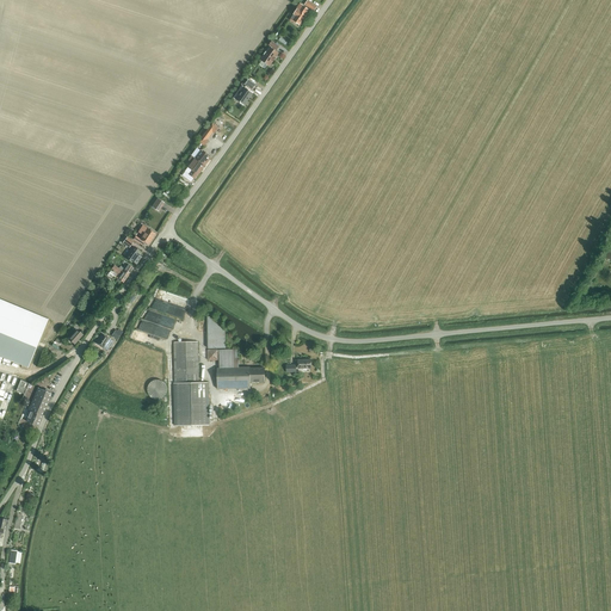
[(308,1),(306,5),(314,11),(318,7),(308,1)]
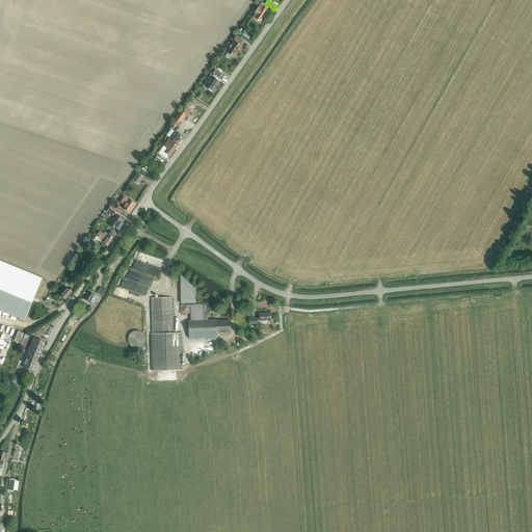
[(260,21),(261,21),(266,14),(265,14),(268,8),(262,3),(259,7),(259,8),(256,12),(258,14),(255,19),(259,21),(260,21)]
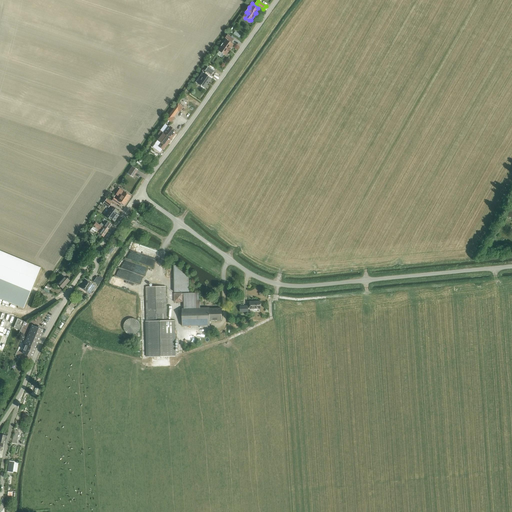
[(226,55),(229,51),(229,52),(231,49),(231,48),(234,45),(227,40),(224,44),(223,43),(221,46),(222,46),(219,50),(226,55)]
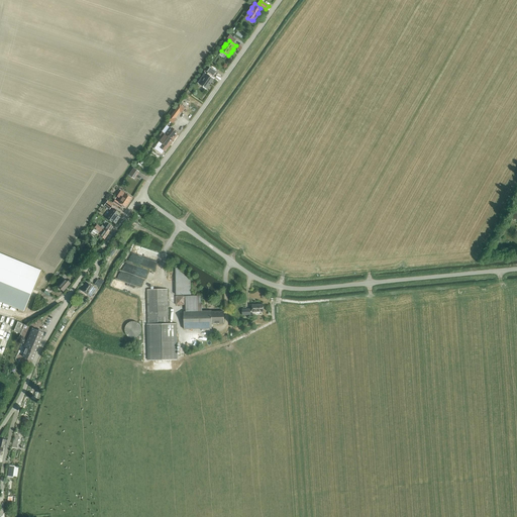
[(200,84),(207,89),(214,79),(211,78),(213,76),(216,73),(210,69),(208,72),(208,73),(207,75),(205,73),(202,77),(204,78),(200,84)]
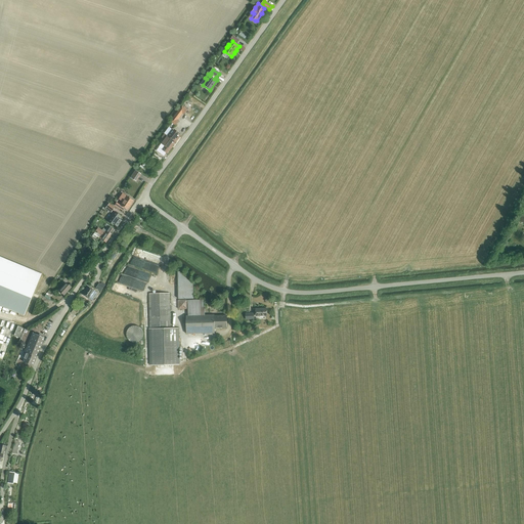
[(182,113),(184,115),(187,111),(182,106),(171,122),(176,125),(179,122),(176,120),(182,113)]
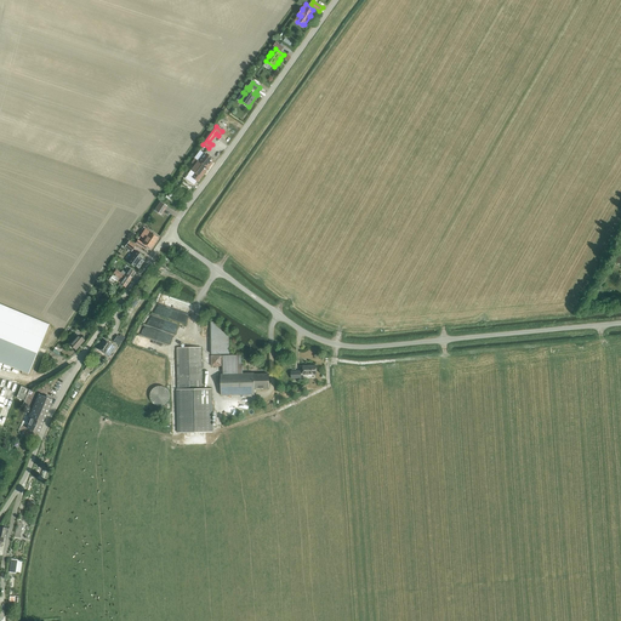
[(198,182),(214,160),(204,153),(199,161),(195,159),(193,163),(195,164),(194,165),(195,165),(194,166),(193,165),(192,166),(193,167),(192,170),(197,174),(193,178),(198,182)]
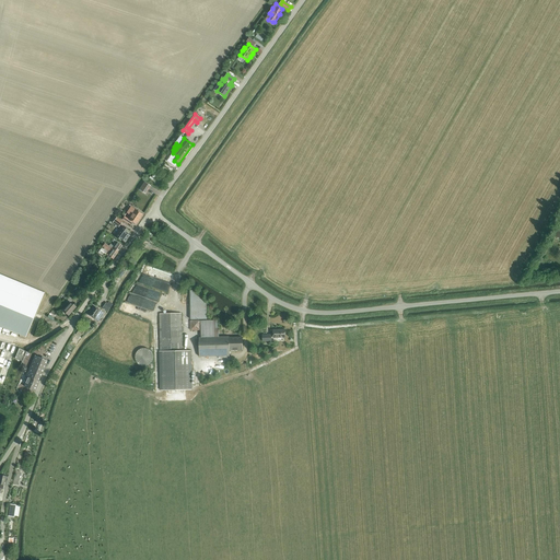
[(146,183),(140,190),(147,195),(152,186),(146,183)]
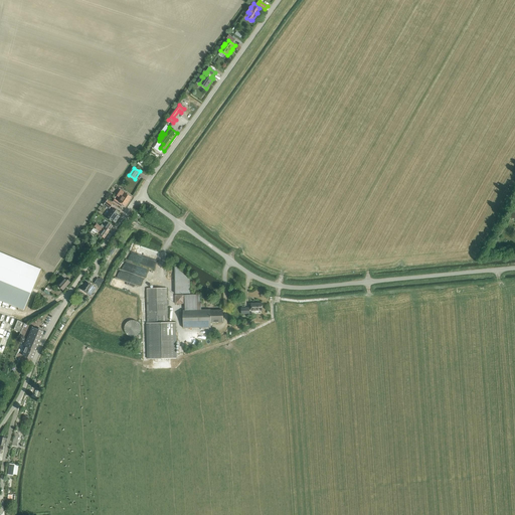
[(122,204),(125,206),(131,197),(124,192),(124,193),(121,191),(118,196),(121,198),(118,202),(115,199),(113,202),(120,207),(122,204)]
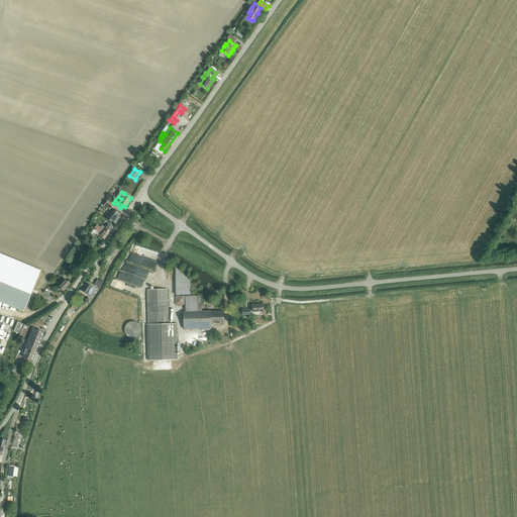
[(113,209),(107,218),(111,222),(112,221),(115,224),(120,218),(116,215),(118,213),(113,209)]
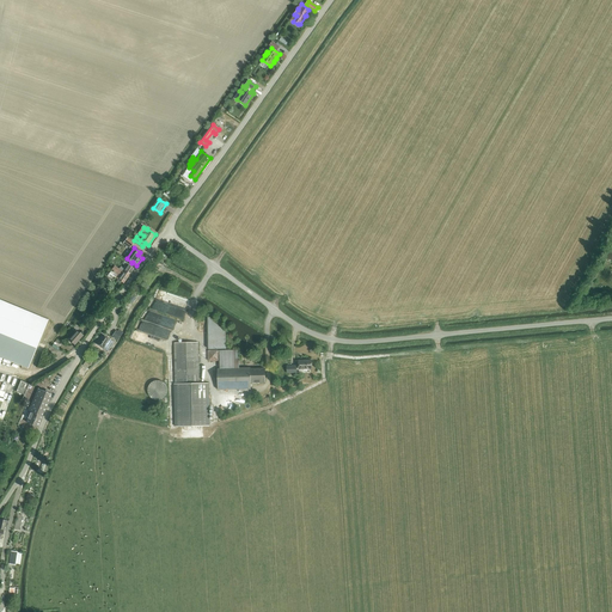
[(122,264),(126,265),(124,267),(126,268),(124,270),(121,267),(120,269),(129,276),(134,269),(128,264),(129,264),(123,261),(123,262),(123,263),(122,264)]
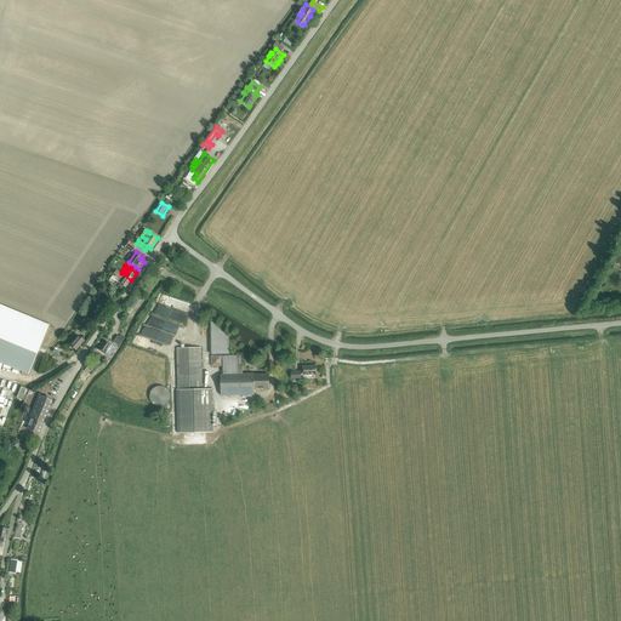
[(117,271),(113,274),(109,280),(113,283),(115,280),(120,284),(118,286),(121,289),(123,286),(125,288),(131,280),(121,273),(117,271)]
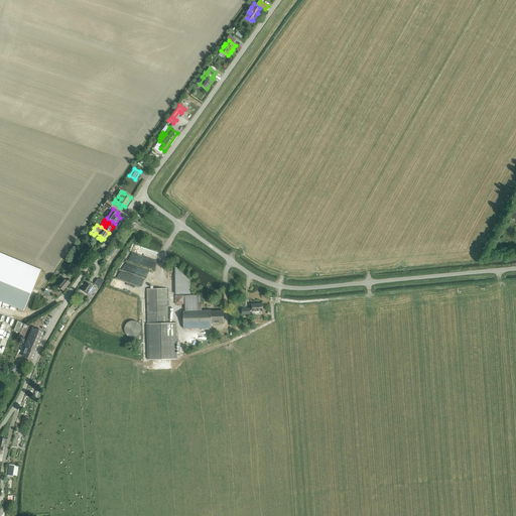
[(0,300),(24,310),(40,270),(0,253),(0,300)]
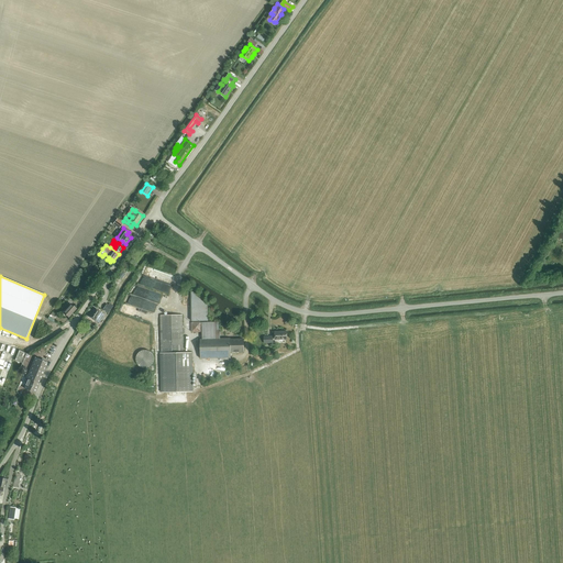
[(99,278),(96,276),(89,284),(92,286),(99,278)]
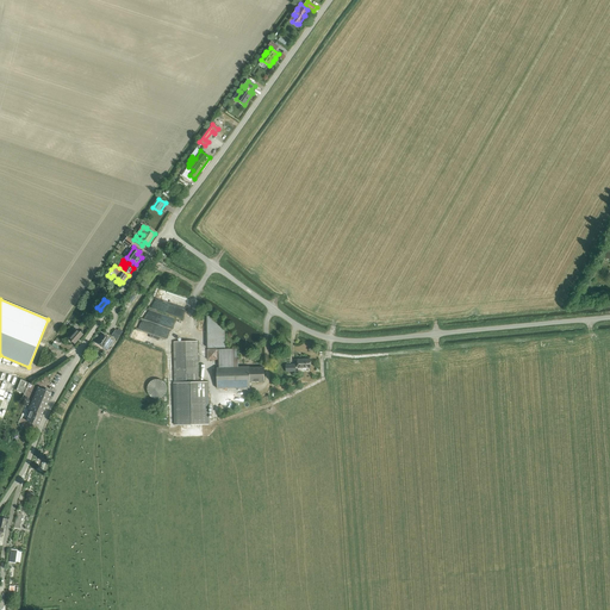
[(142,319),(138,329),(167,338),(170,329),(160,325),(163,315),(148,309),(144,319),(142,319)]
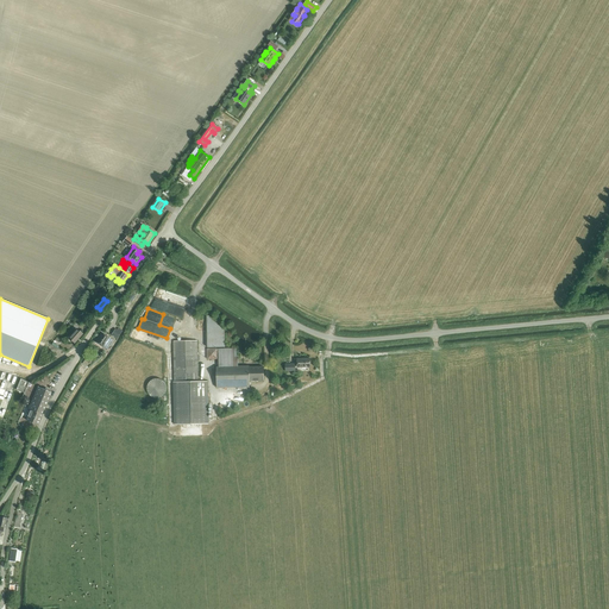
[(206,315),(207,331),(207,347),(225,347),(225,331),(207,315),(206,315)]
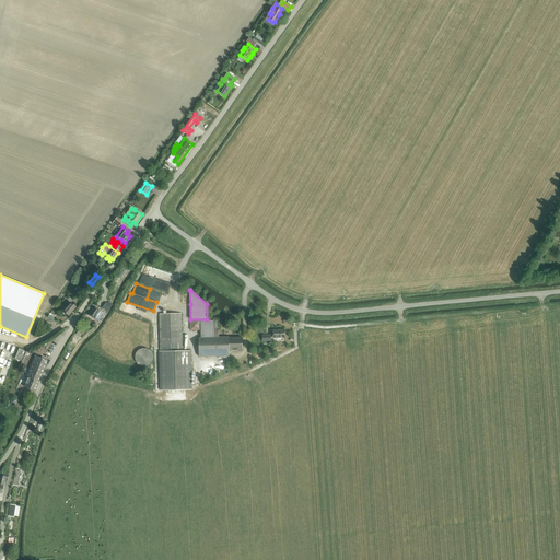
[(68,315),(76,307),(70,303),(63,311),(68,315)]
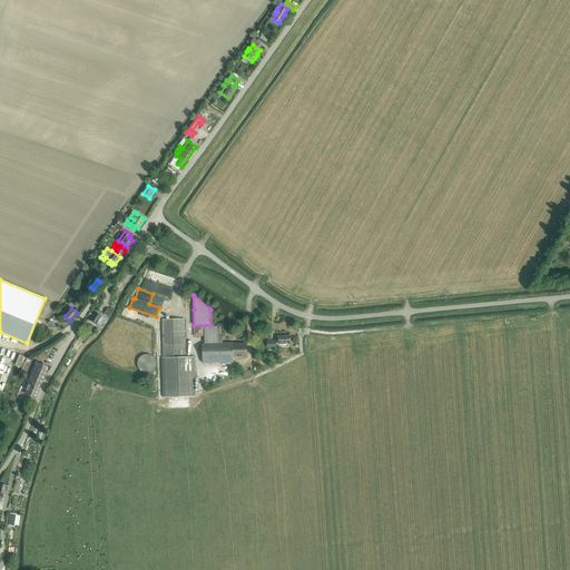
[(89,321),(96,325),(100,327),(106,318),(101,316),(95,312),(89,321)]
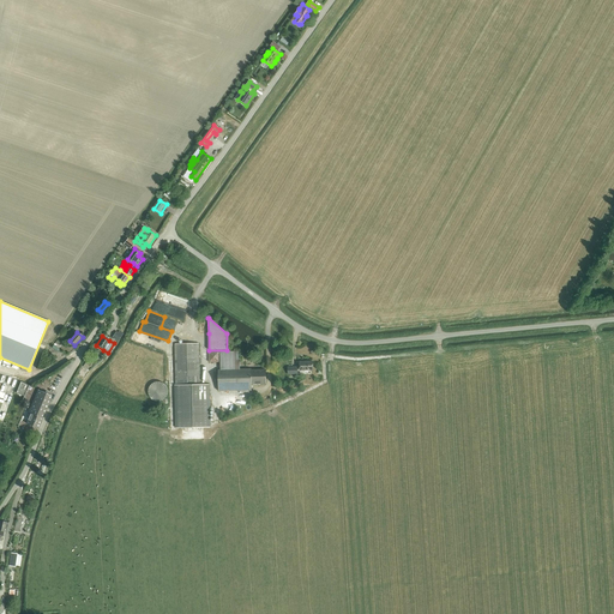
[(175,344),(175,385),(176,428),(210,427),(209,385),(199,385),(198,343),(175,344)]
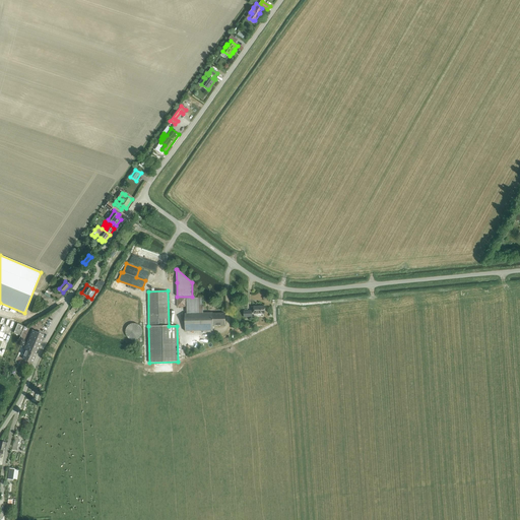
[(185,314),(185,321),(185,331),(213,331),(213,325),(225,325),(224,313),(213,314),(213,313),(203,313),(202,298),(186,298),(187,314),(185,314)]
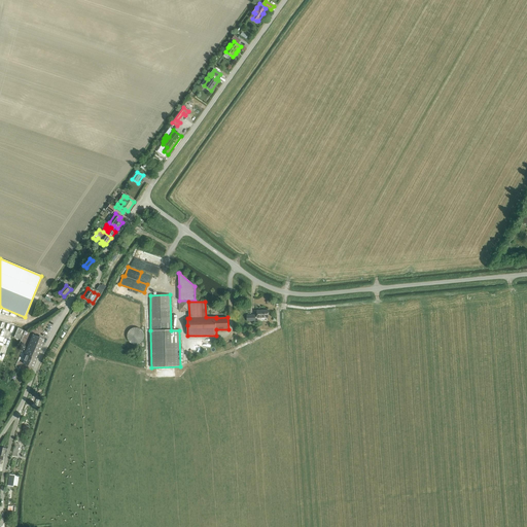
[(21,341),(25,331),(18,328),(13,338),(21,341)]
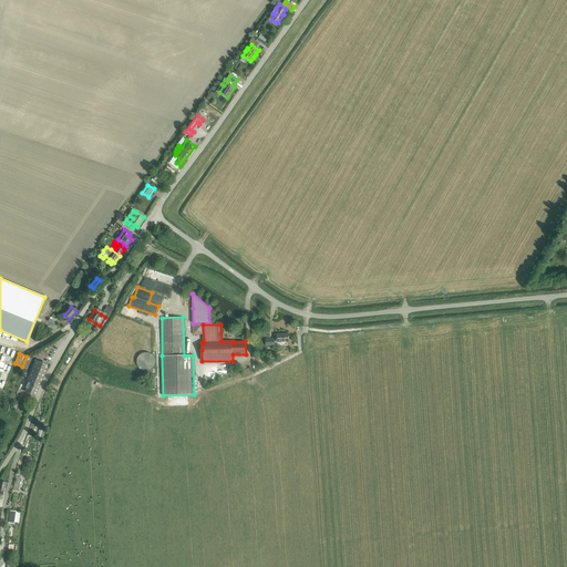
[(35,360),(27,380),(23,379),(20,387),(26,389),(24,391),(34,395),(48,366),(35,360)]
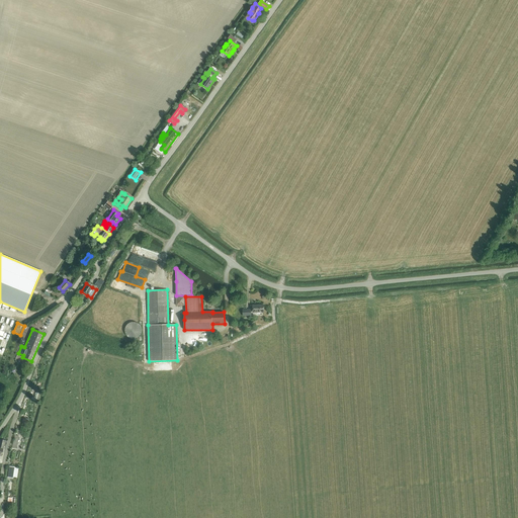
[(141,337),(141,330),(137,330),(137,333),(130,333),(130,338),(141,337)]
